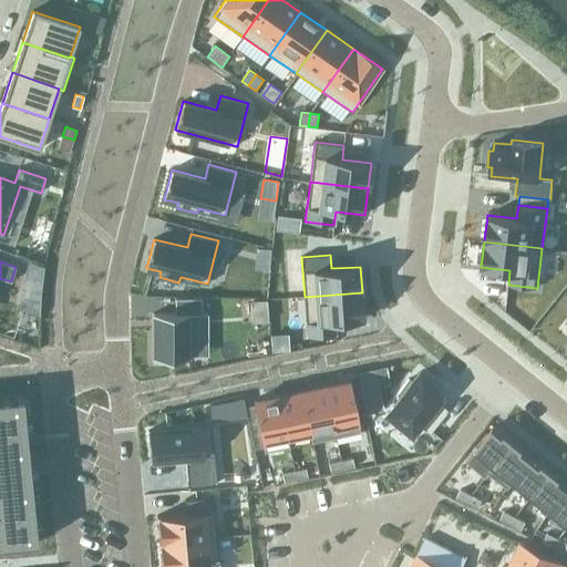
[(30,261),(21,288),(24,289),(41,295),(41,286),(42,276),(44,267),(30,261)]
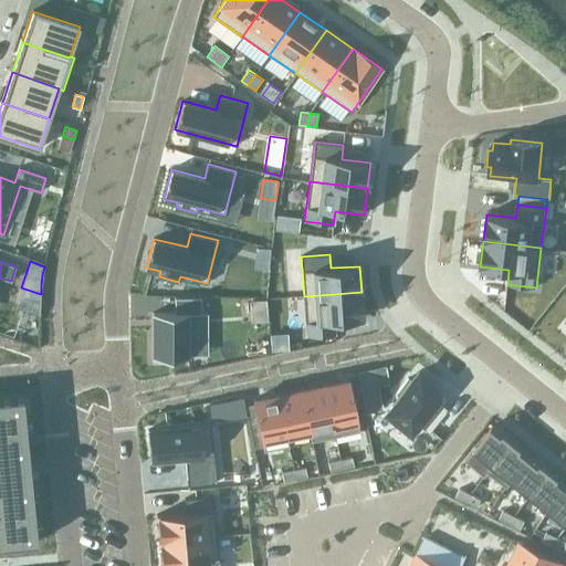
[(362,292),(304,296),(306,336),(335,334),(334,321),(363,318),(362,292)]
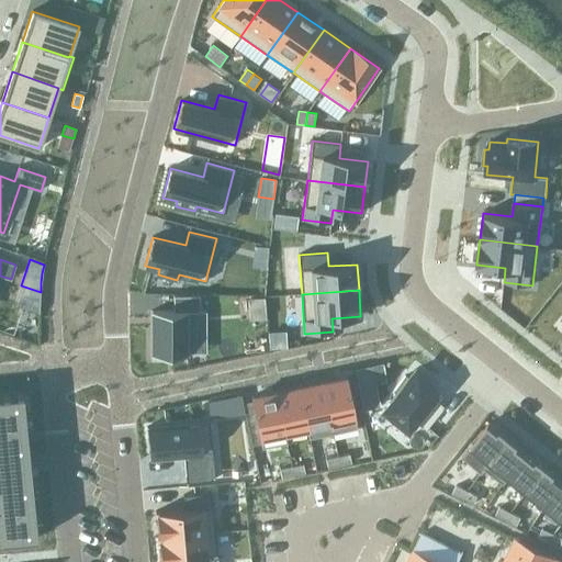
[(173,310),(152,311),(152,356),(187,355),(187,312),(200,312),(200,295),(173,295),(173,310)]
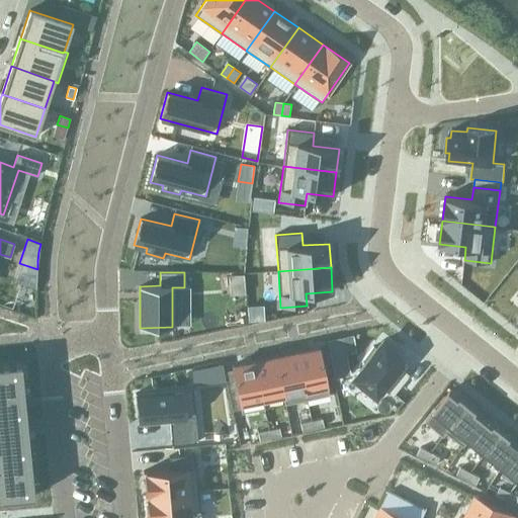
[(366,362),(354,377),(375,395),(382,386),(393,395),(409,374),(399,366),(404,360),(396,354),(397,352),(383,341),(377,349),(373,347),(363,359),(366,362)]
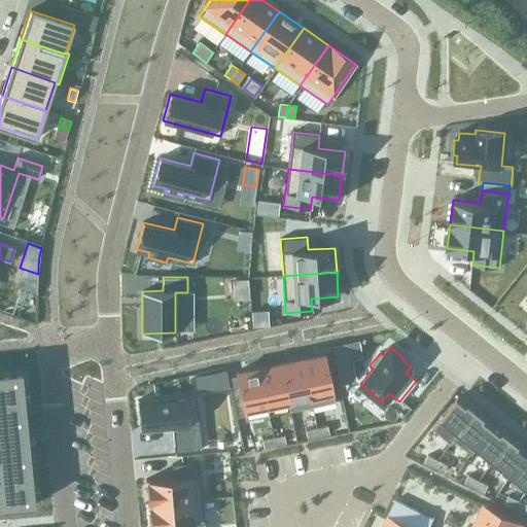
[(324,353),(303,357),(312,406),(335,401),(324,353)]
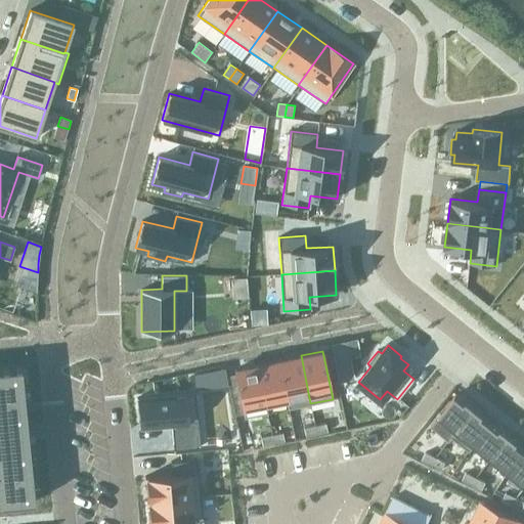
[(301,355),(278,360),(287,398),(286,399),(288,408),(310,403),(301,355)]
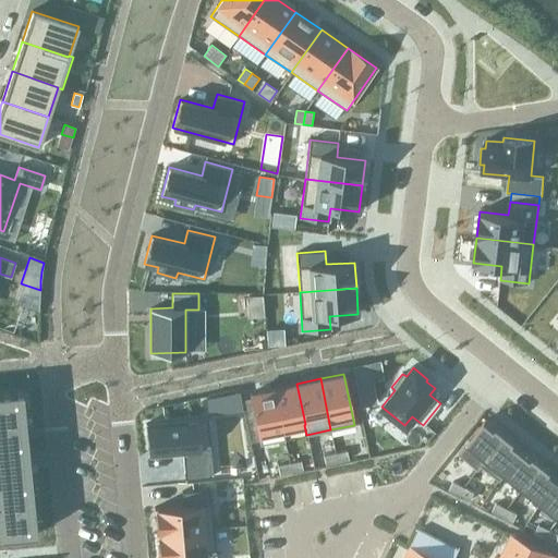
[(296,384),(274,388),(281,429),(283,429),(304,425),(305,424),(296,384)]
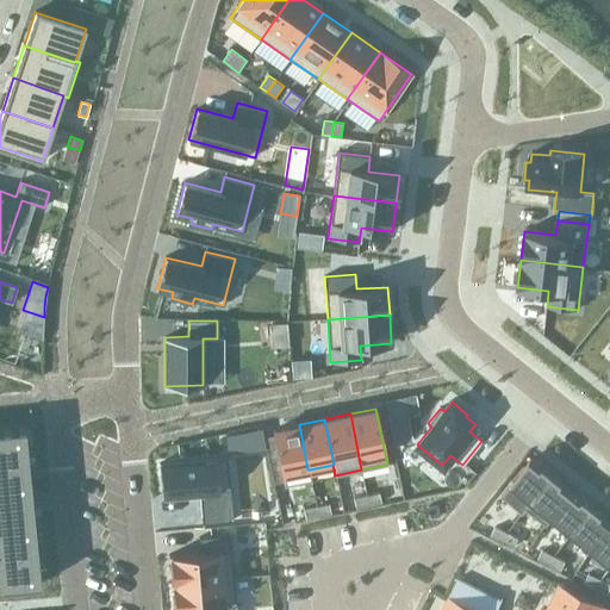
[(299,424),(273,430),(285,486),(312,480),(310,470),(307,470),(299,424)]
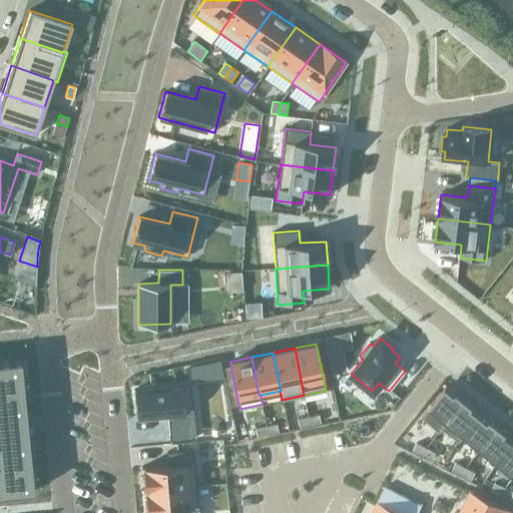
[(20,358),(0,360),(0,494),(37,491),(20,358)]
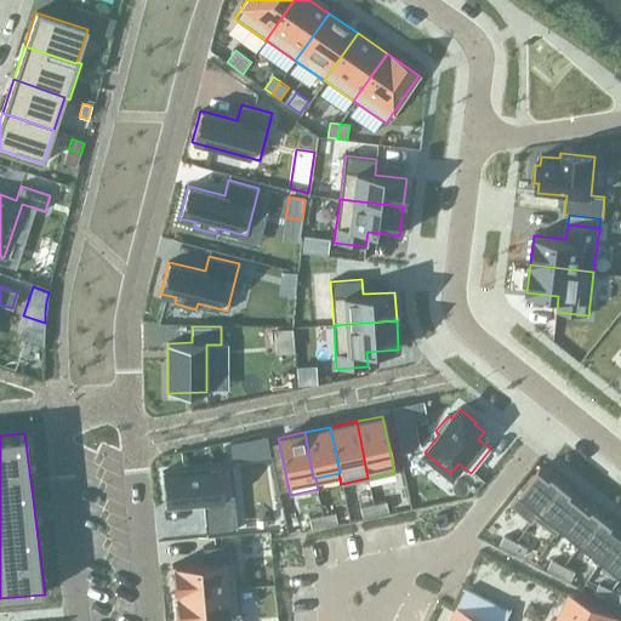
[(269,456),(265,434),(254,437),(257,457),(269,456)]
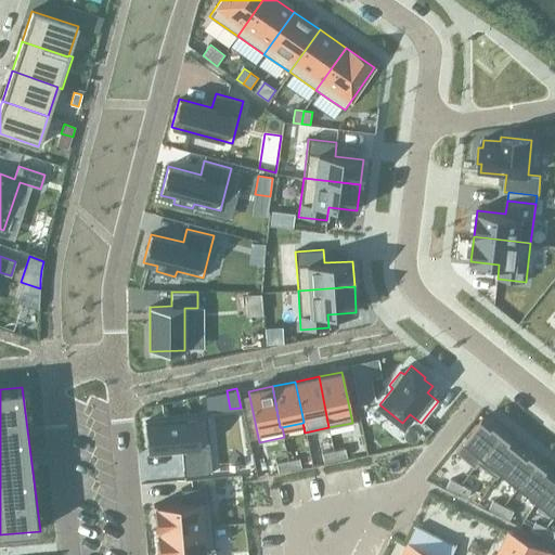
[(207,416),(145,422),(147,451),(181,448),(184,476),(213,474),(207,416)]
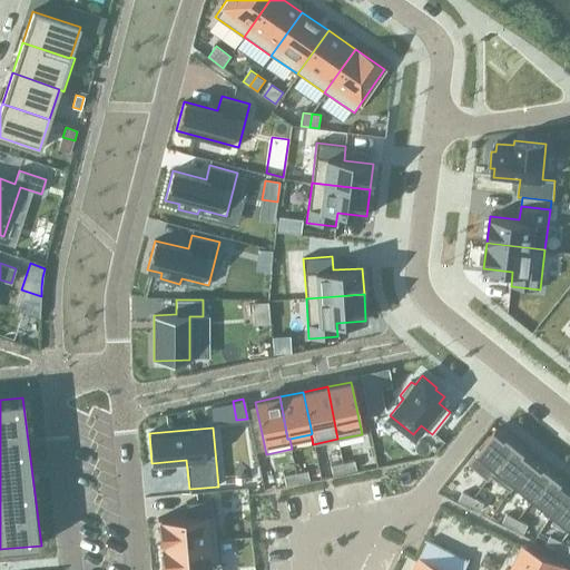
[(497,429),(469,463),(489,480),(492,475),(491,475),(517,444),(497,429)]
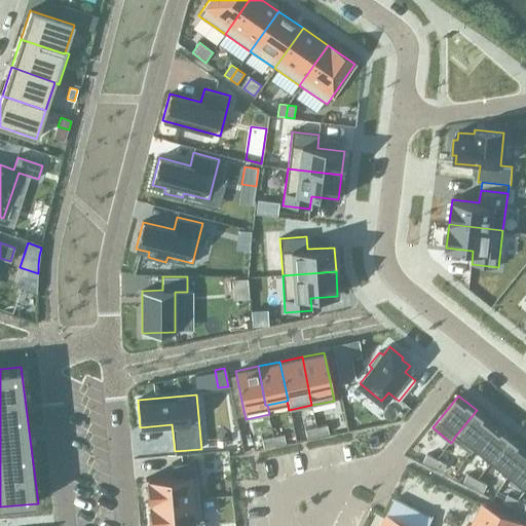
[(477,410),(453,439),(454,439),(472,453),(475,449),(474,449),(494,423),(477,410)]
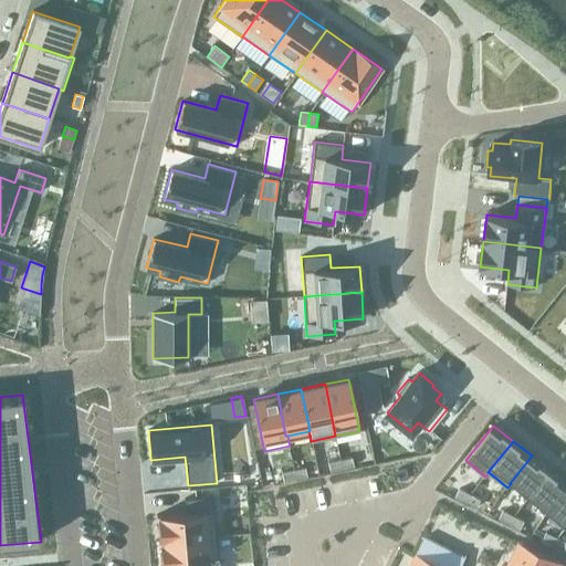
[(532,456),(510,483),(511,483),(528,498),(551,471),(532,456)]
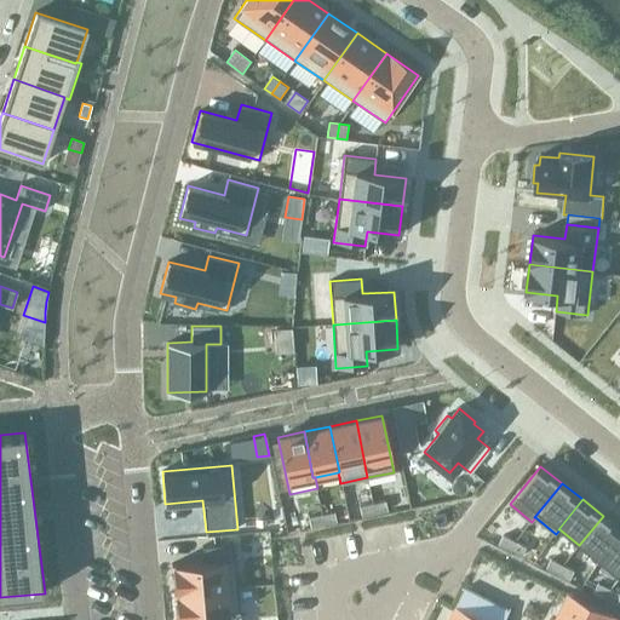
[(385,501),(373,504),(374,514),(388,511),(385,501)]
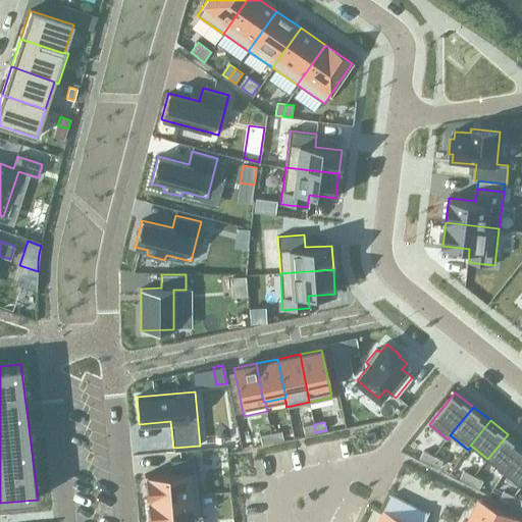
[(314,424),(303,426),(305,434),(315,432),(314,424)]
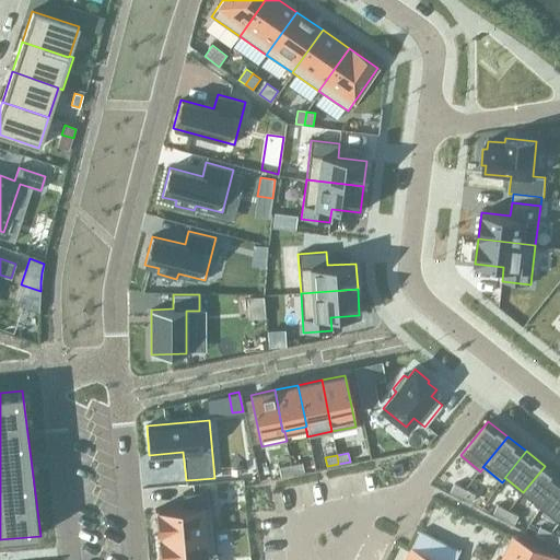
[(302,463),(290,465),(292,474),(304,471),(302,463)]
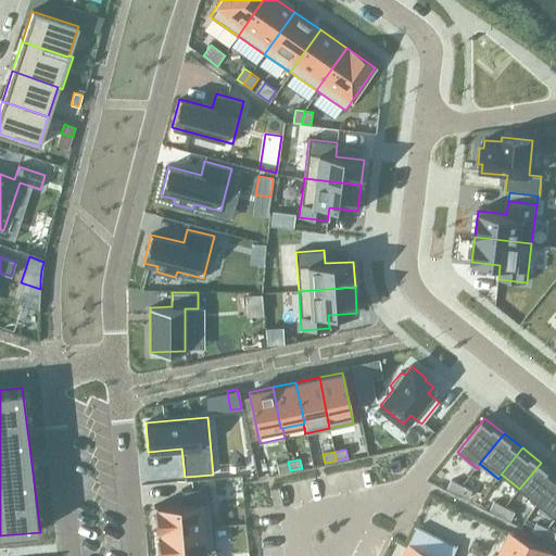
[(399,459),(390,462),(393,472),(402,471),(399,459)]
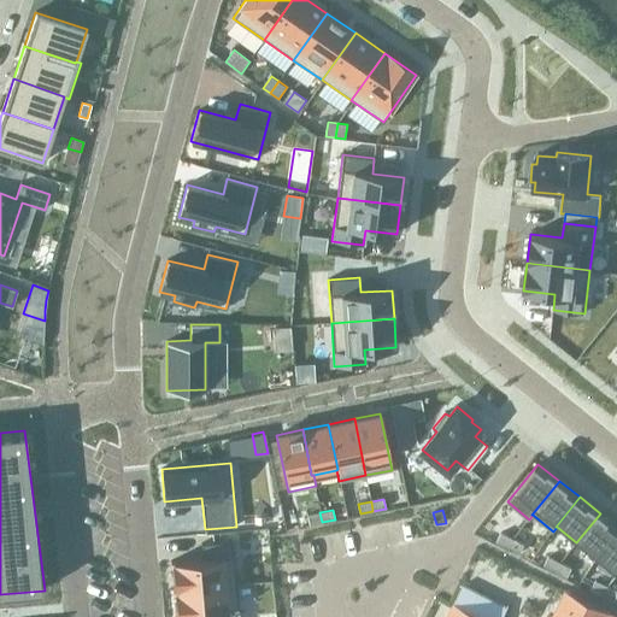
[(319,512),(307,515),(310,524),(322,522),(319,512)]
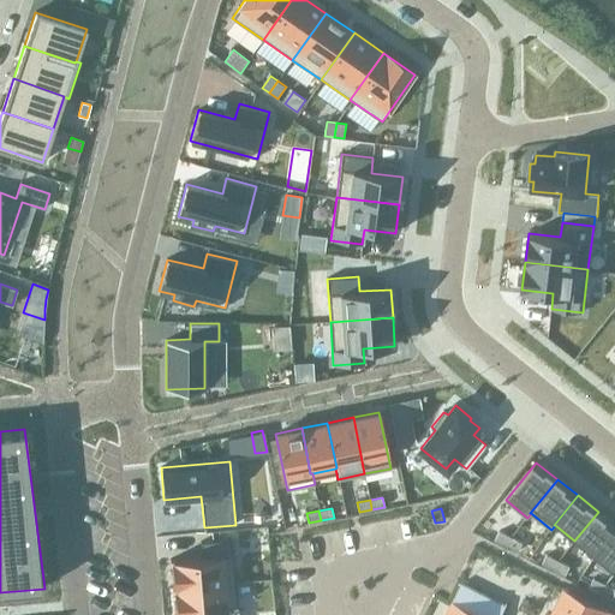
[(614,525),(598,512),(574,541),(595,557),(614,532),(614,525)]
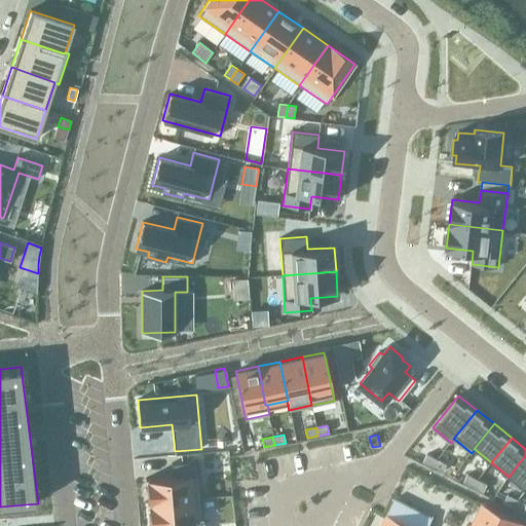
[(427,454),(423,462),(434,466),(438,459),(427,454)]
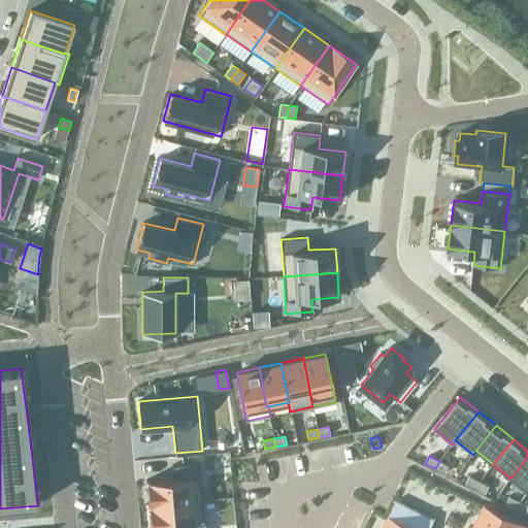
[(527,457),(510,479),(527,492),(527,457)]
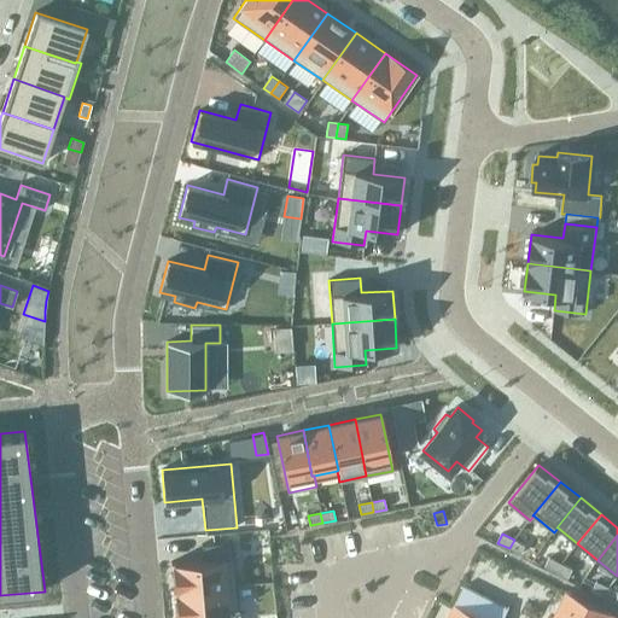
[(514,540),(509,548),(522,554),(525,546),(514,540)]
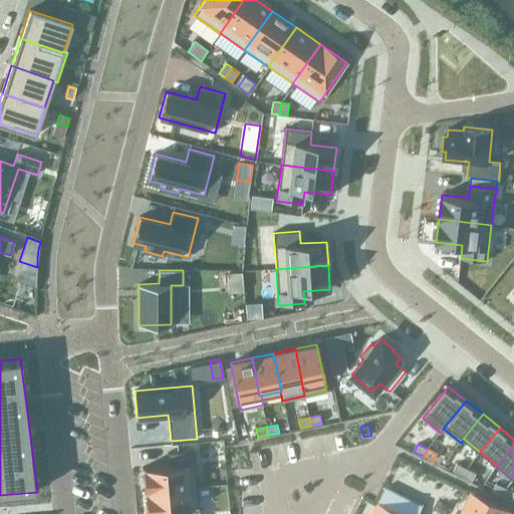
[(169,465),(143,467),(145,491),(197,486),(194,451),(168,453),(169,465)]
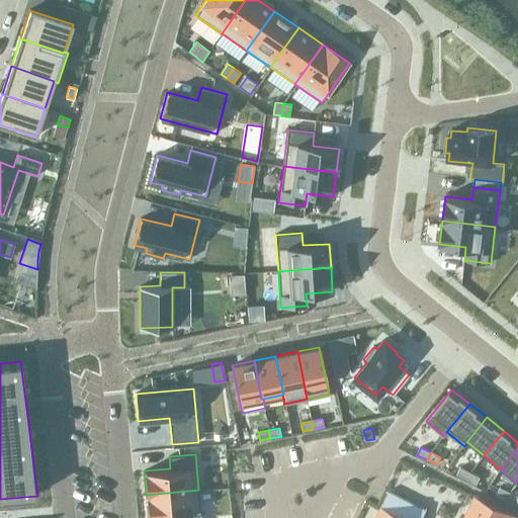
[(460,467),(457,475),(466,480),(470,472),(460,467)]
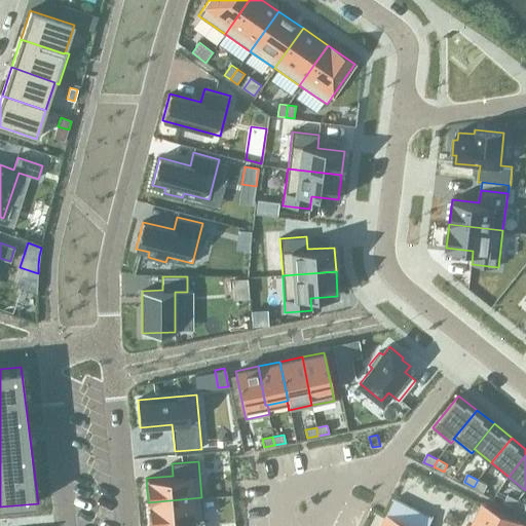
[(478,480),(474,487),(484,492),(488,485),(478,480)]
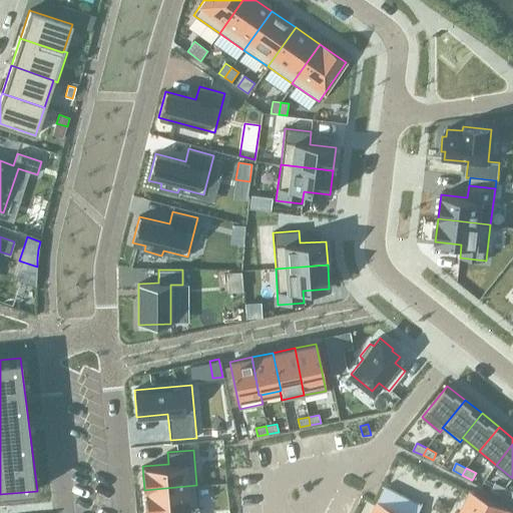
[(495,483),(492,490),(502,495),(505,487),(495,483)]
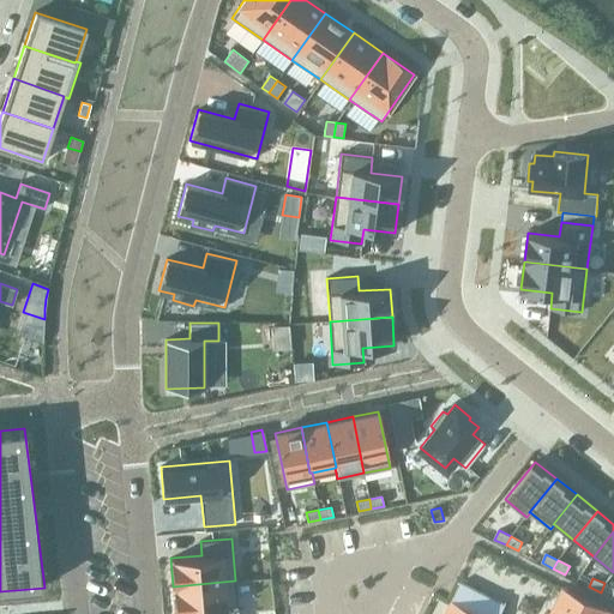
[(238,613),(235,581),(173,587),(175,613),(192,613),(208,613),(206,613),(238,613)]
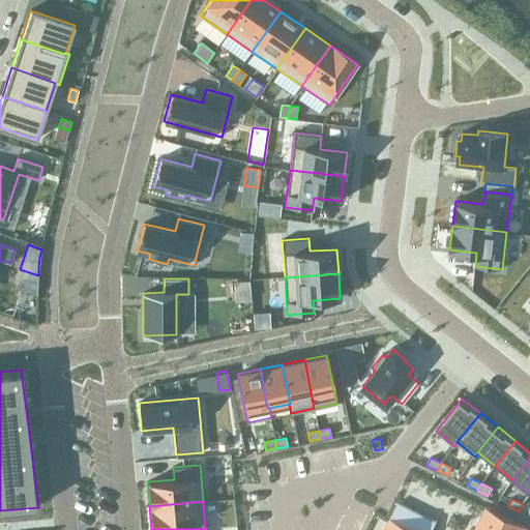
[(523,529),(524,528),(525,526),(487,507),(474,529),(432,529),(437,522),(398,503),(384,529),(523,529)]
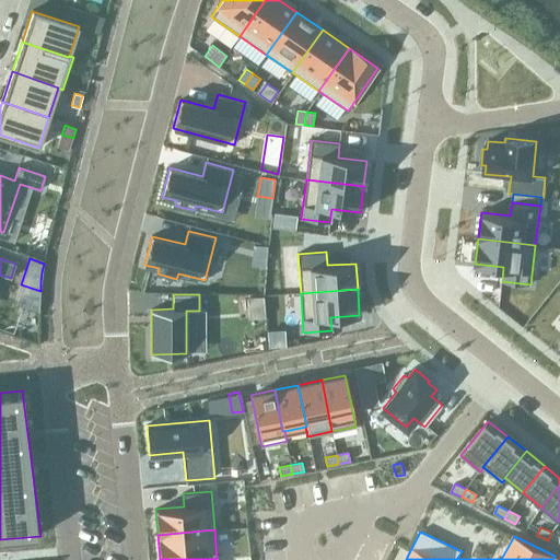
[(559,536),(551,532),(548,540),(558,546),(559,541),(559,536)]
